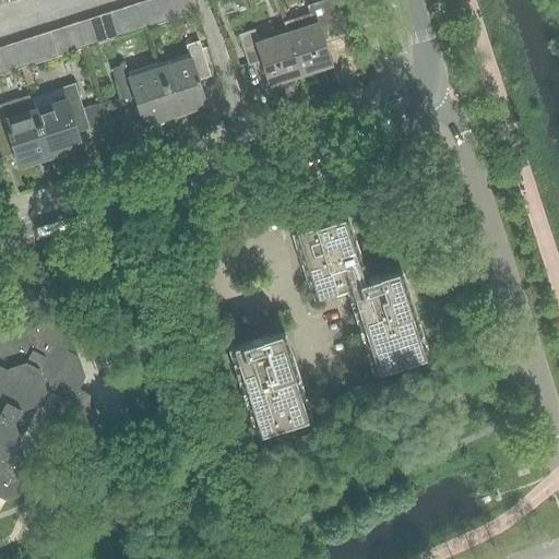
[(157,23),(150,0),(143,0),(137,2),(145,27),(157,23)]
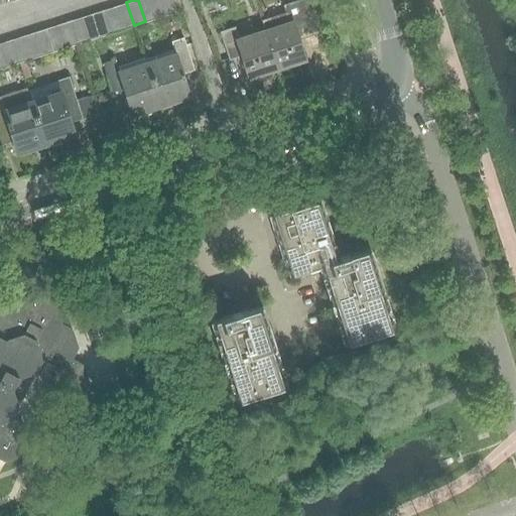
[(157,17),(151,0),(138,0),(145,21),(157,17)]
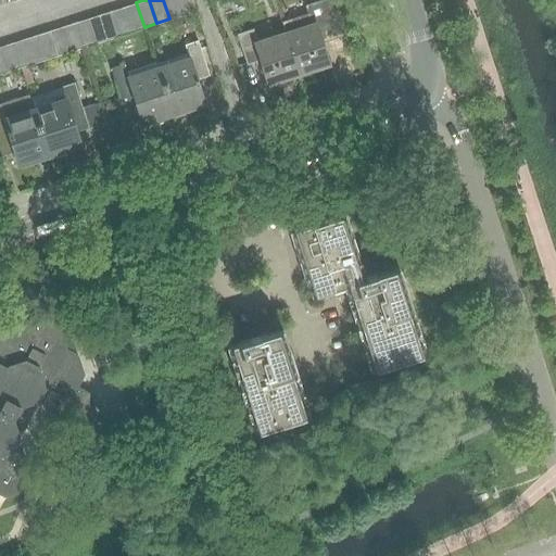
[(181,15),(177,0),(163,0),(169,19),(181,15)]
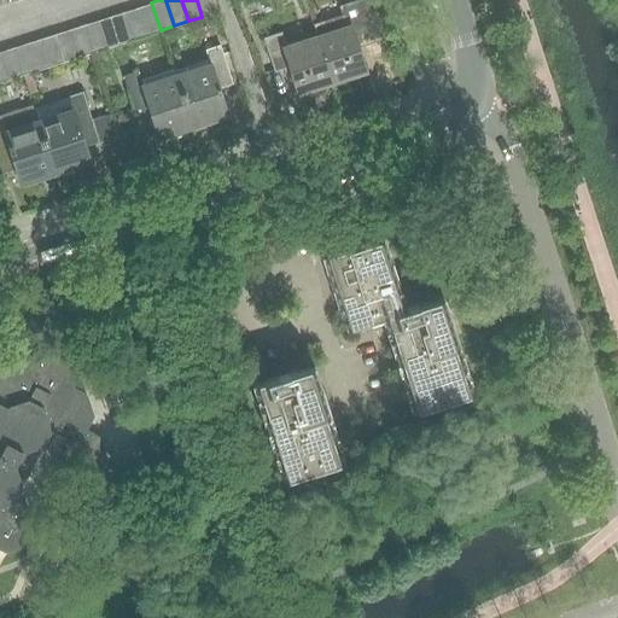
[(197,0),(202,17),(216,12),(211,0),(197,0)]
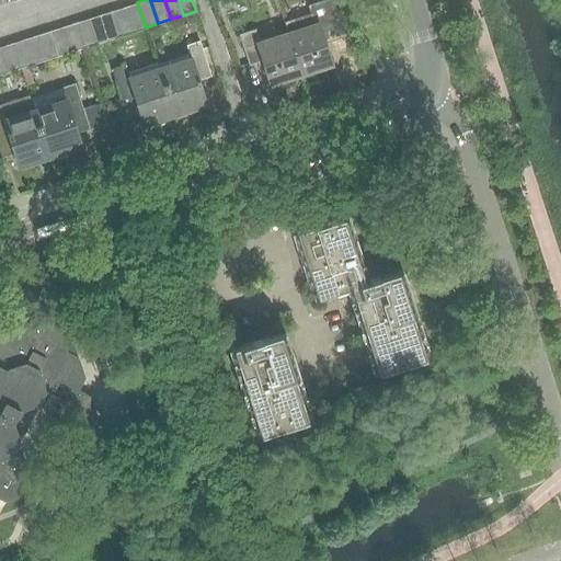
[(285,23),(287,33),(301,75),(332,65),(324,41),(350,33),(339,0),(328,0),(310,6),(313,14),(285,23)]
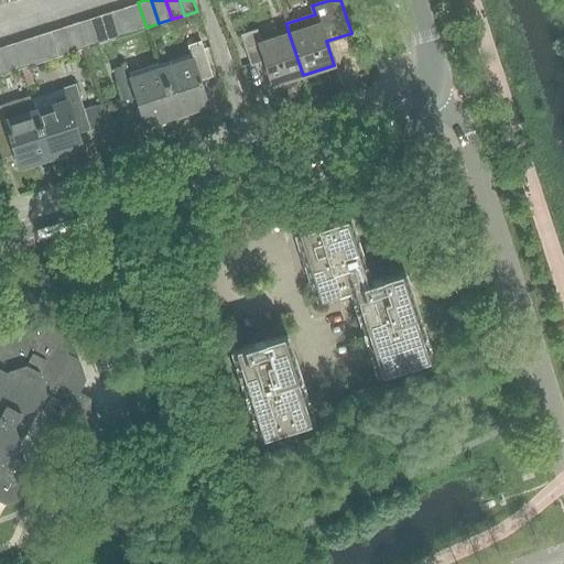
[(147,28),(138,2),(126,7),(133,32),(147,28)]
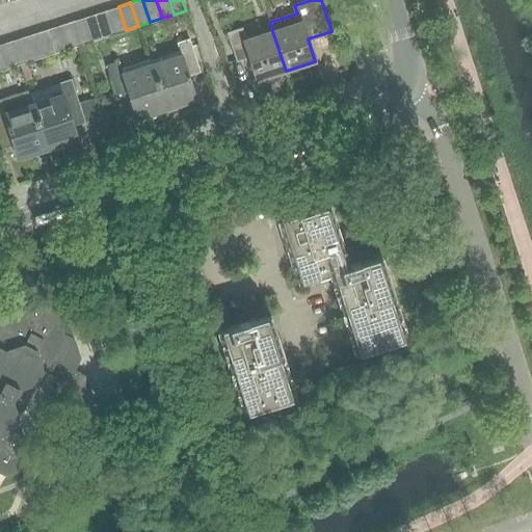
[(126,30),(118,6),(106,10),(113,33),(126,30)]
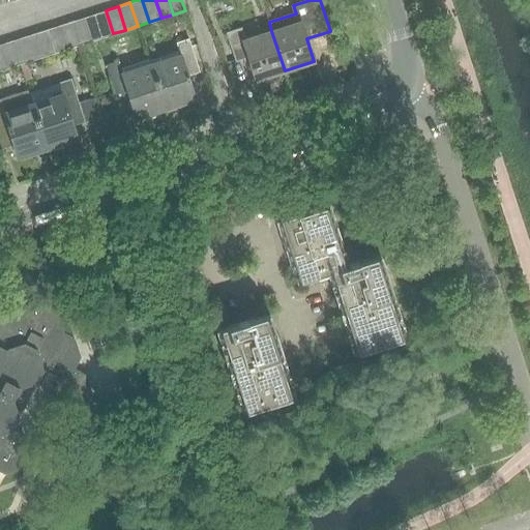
[(113,33),(106,10),(94,13),(101,37),(113,33)]
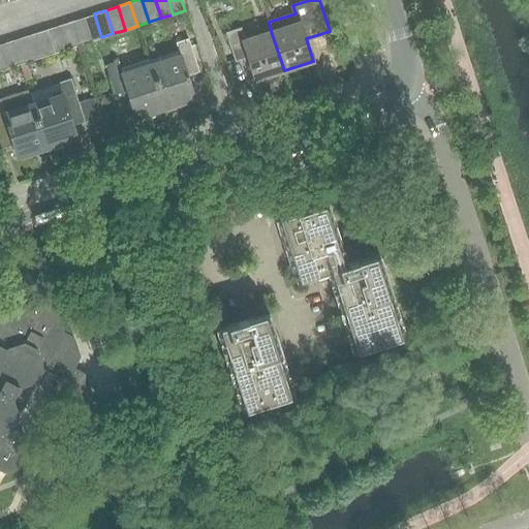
[(101,37),(94,13),(82,18),(89,41),(101,37)]
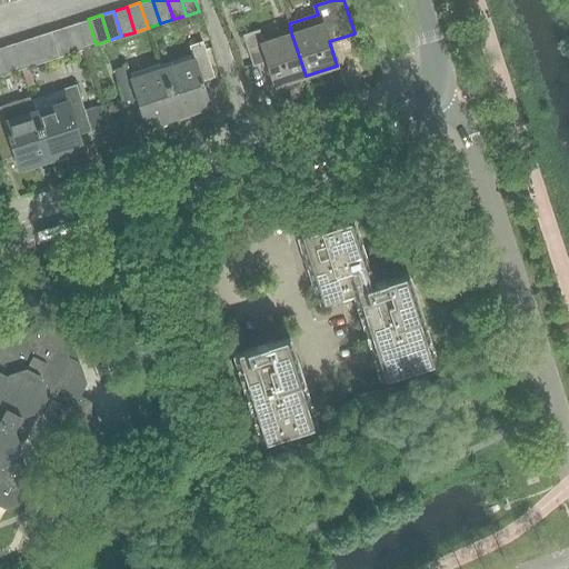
[(96,45),(88,19),(75,23),(83,49),(96,45)]
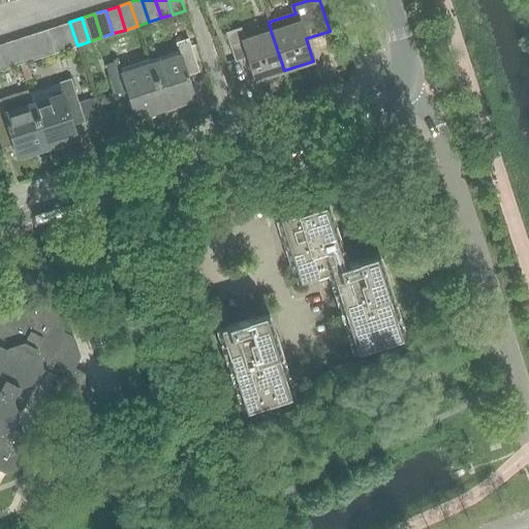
[(78,45),(69,22),(58,26),(65,49),(78,45)]
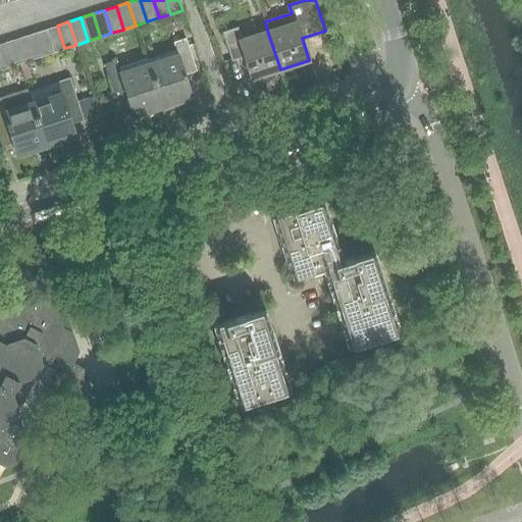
[(64,48),(57,25),(45,29),(53,52),(64,48)]
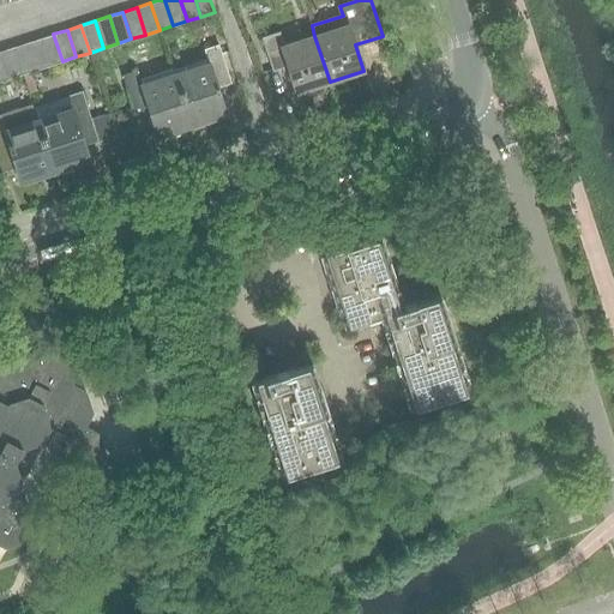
[(295,92),(330,82),(314,36),(284,47),(280,32),(262,38),(272,72),(287,67),(295,92)]
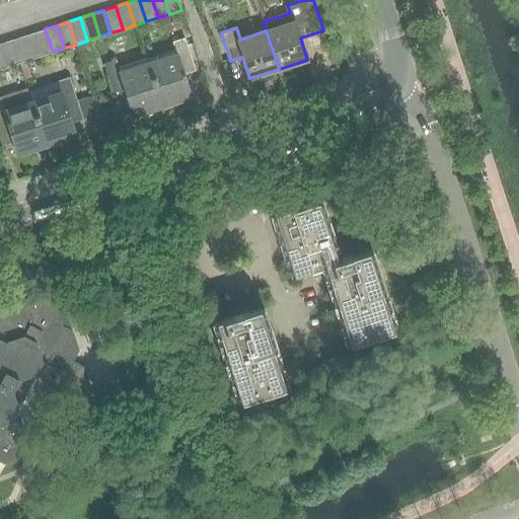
[(53,52),(45,28),(33,32),(41,56),(53,52)]
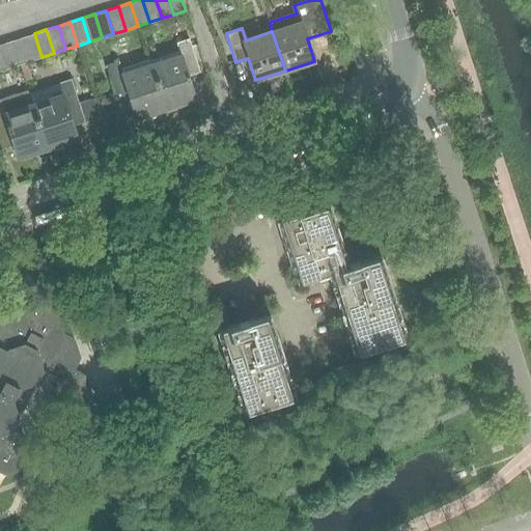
[(42,57),(34,33),(22,37),(29,60),(42,57)]
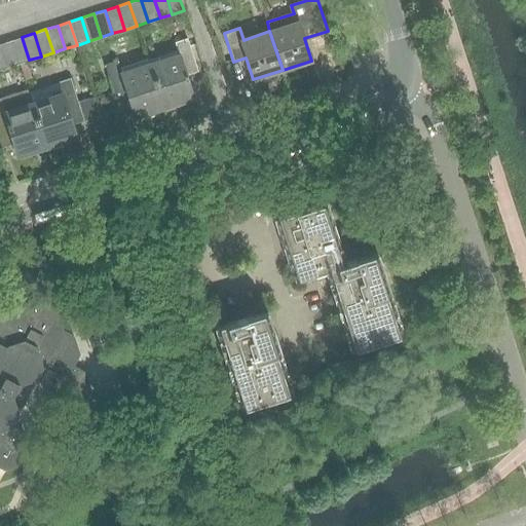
[(29,60),(22,37),(10,41),(17,64),(29,60)]
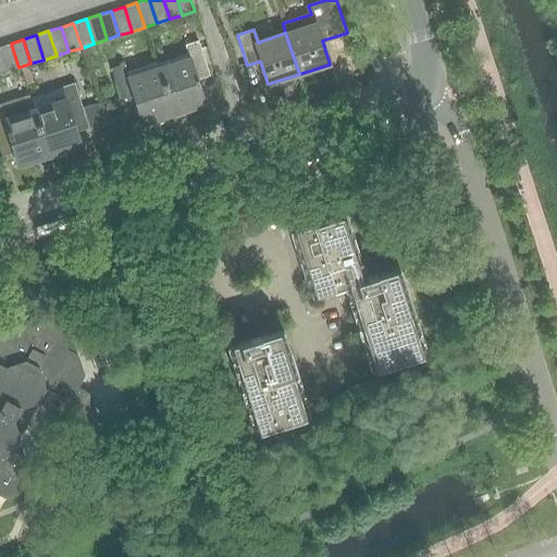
[(173,114),(205,104),(197,79),(209,75),(198,40),(184,45),(188,58),(159,67),(173,114)]
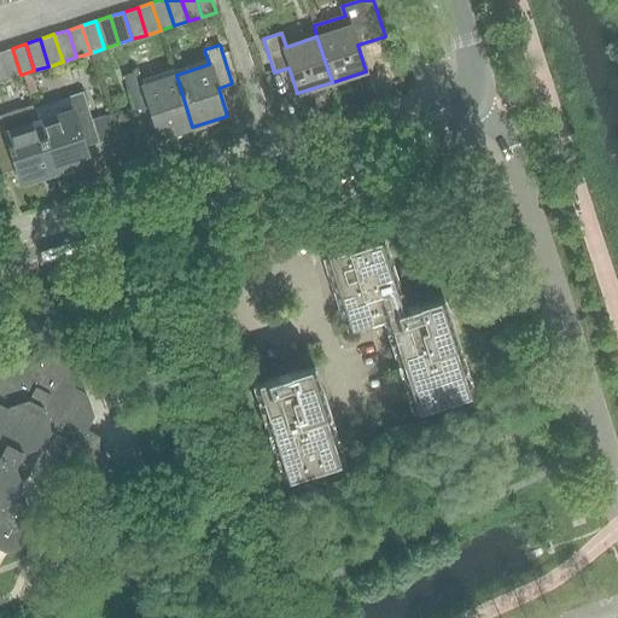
[(21,75),(12,48),(0,51),(0,59),(6,80),(21,75)]
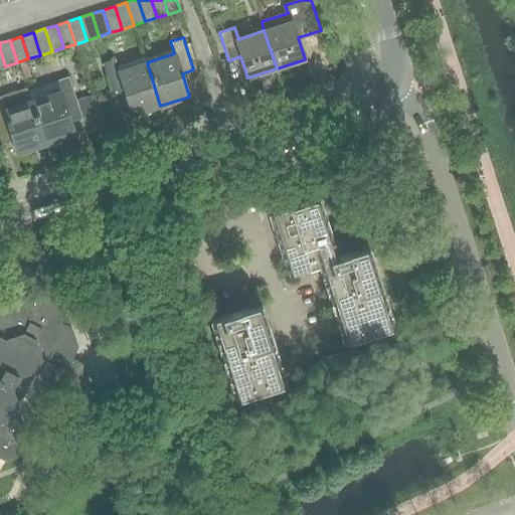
[(132,115),(160,106),(147,62),(118,71),(114,60),(102,64),(110,91),(122,87),(132,115)]
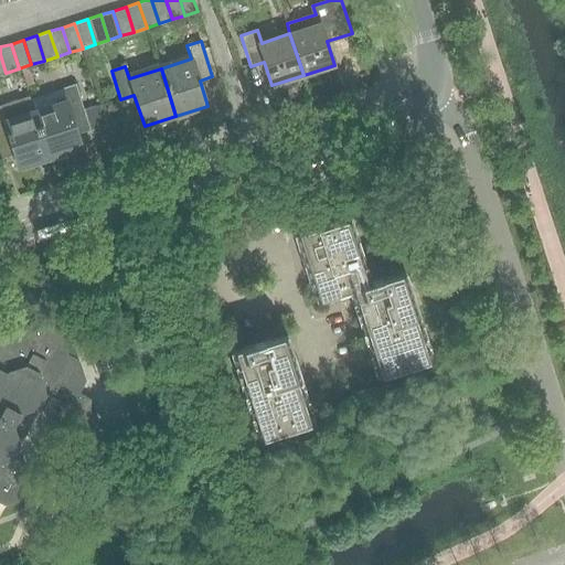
[(49,158),(81,148),(76,134),(88,130),(83,110),(74,84),(61,88),(64,102),(33,112),(49,158)]
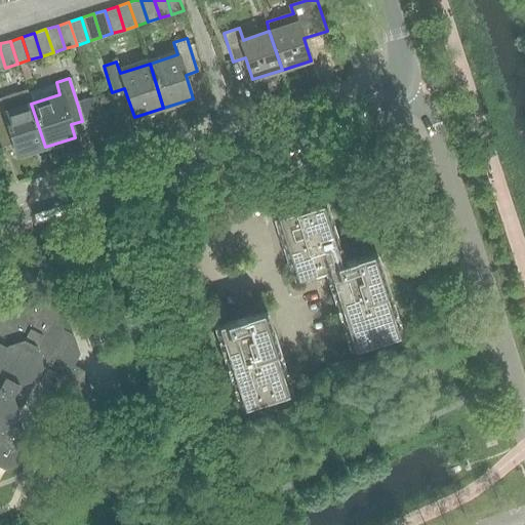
[(0,97),(0,147),(12,144),(16,156),(45,147),(31,104),(26,89),(0,97)]
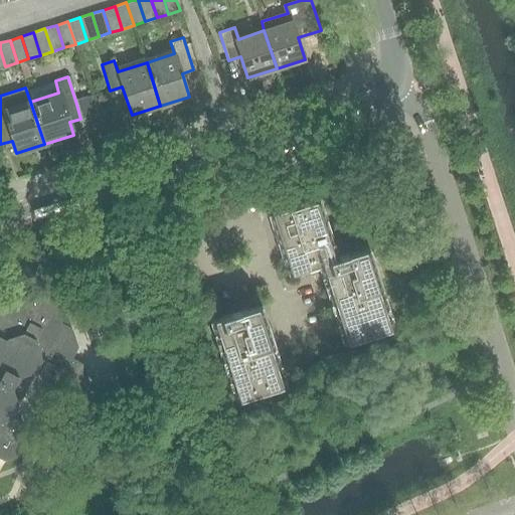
[(91,97),(75,101),(80,119),(97,114),(91,97)]
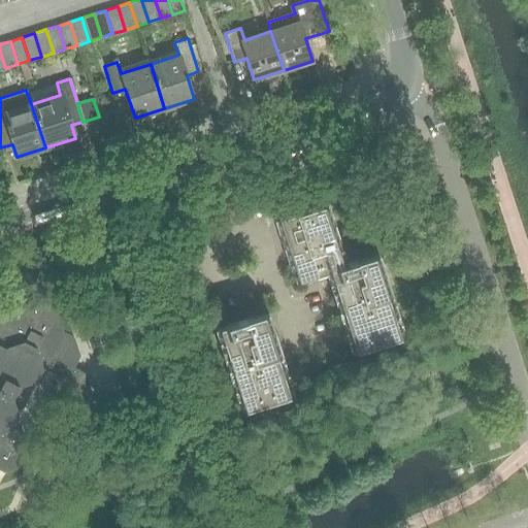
[(348,264),(327,203),(275,221),(296,284),(327,273),(354,354),(404,336),(377,255),(348,264)]
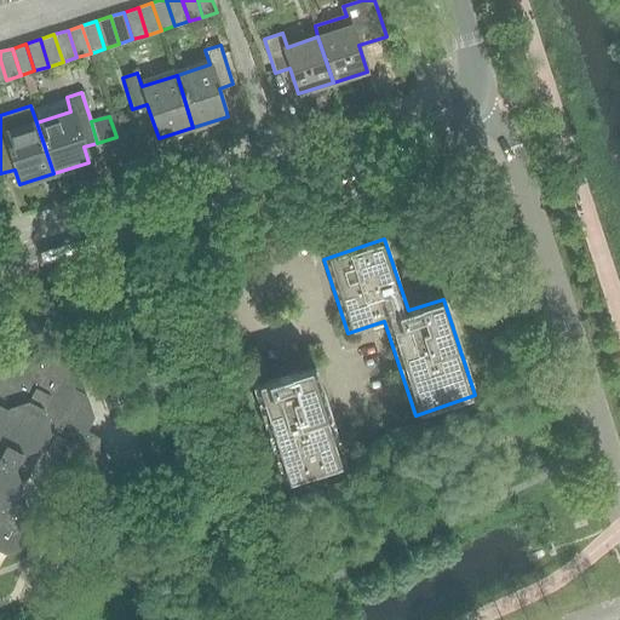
[(0,551),(6,556),(28,549),(36,533),(29,511),(15,504),(44,449),(56,455),(63,476),(79,484),(101,477),(109,461),(102,440),(87,432),(95,419),(87,396),(74,389),(81,375),(74,354),(57,346),(0,363),(0,551)]
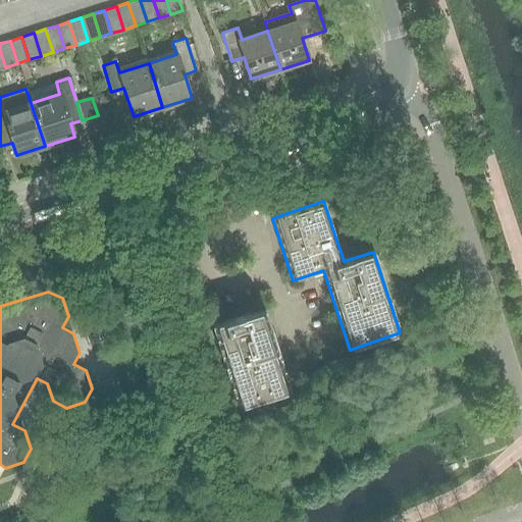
[(285,393),(285,390),(260,310),(217,324),(244,406),(285,393)]
